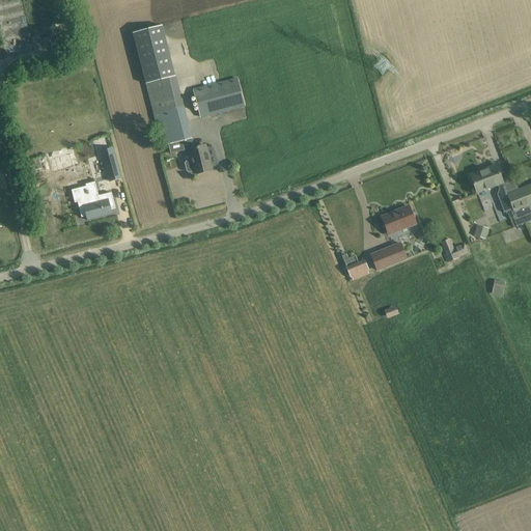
[(180,142),(191,139),(176,85),(163,35),(161,27),(132,34),(134,43),(147,93),(154,115),(160,140),(166,138),(168,145),(180,142)]
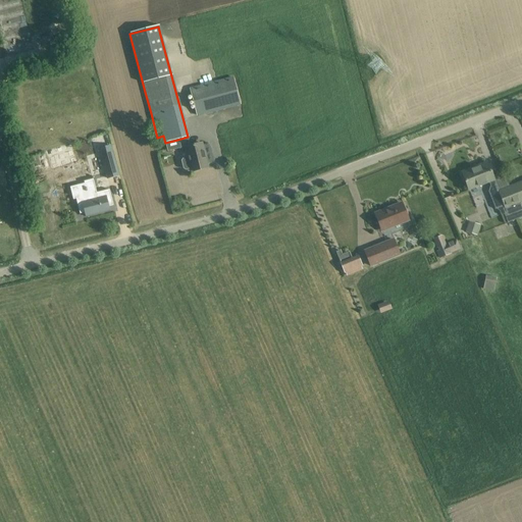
[(239,104),(232,79),(190,90),(196,116),(239,104)]
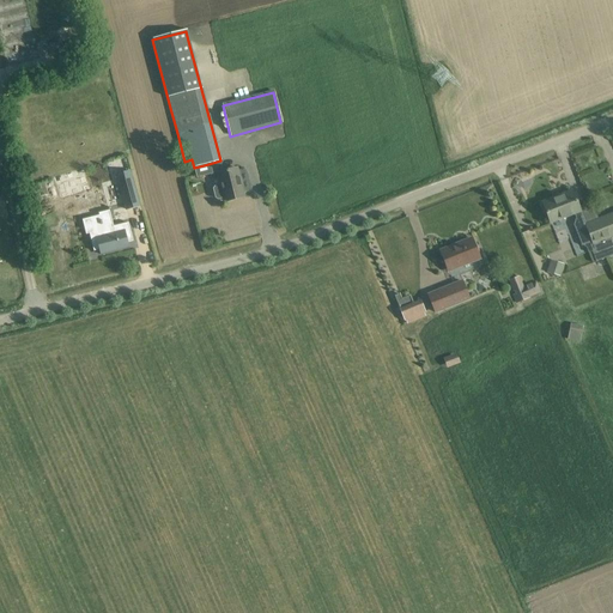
[(224,173),(218,174),(220,186),(216,187),(214,189),(216,198),(218,200),(224,198),(225,201),(243,196),(237,169),(224,173)]
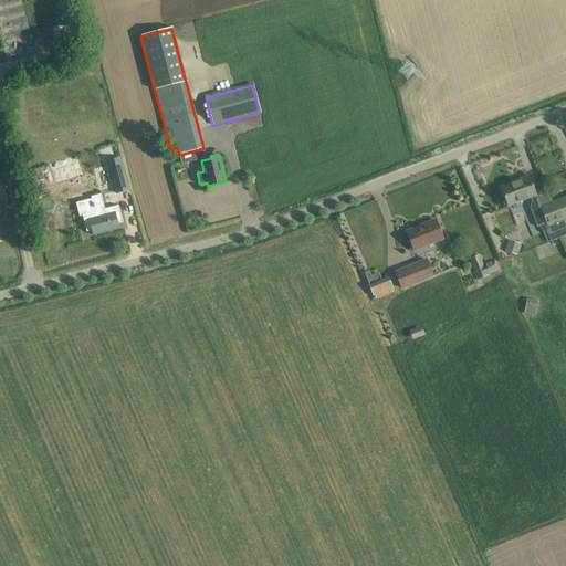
[(121,158),(107,161),(116,194),(129,190),(121,158)]
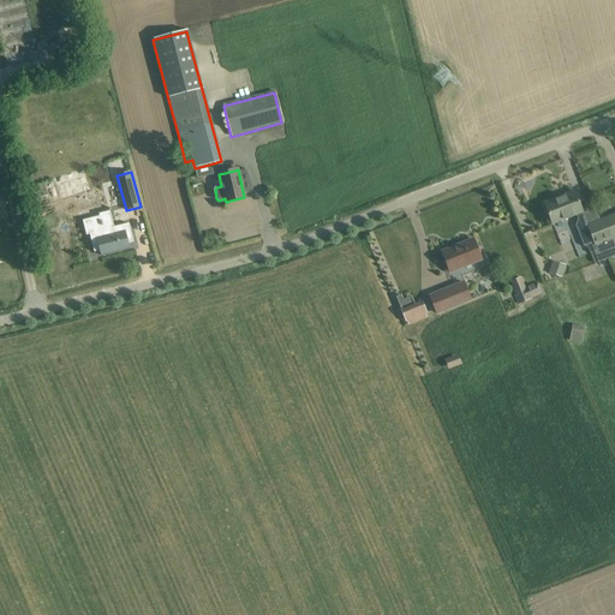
[(593,243),(592,239),(586,225),(584,218),(574,193),(559,199),(557,198),(544,203),(551,224),(577,213),(579,219),(575,226),(584,246),(593,243)]
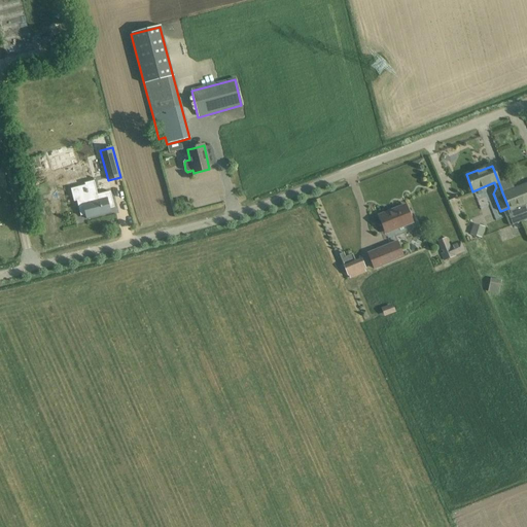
[(94,181),(84,183),(85,185),(71,189),(74,202),(76,201),(98,196),(98,195),(94,181)]
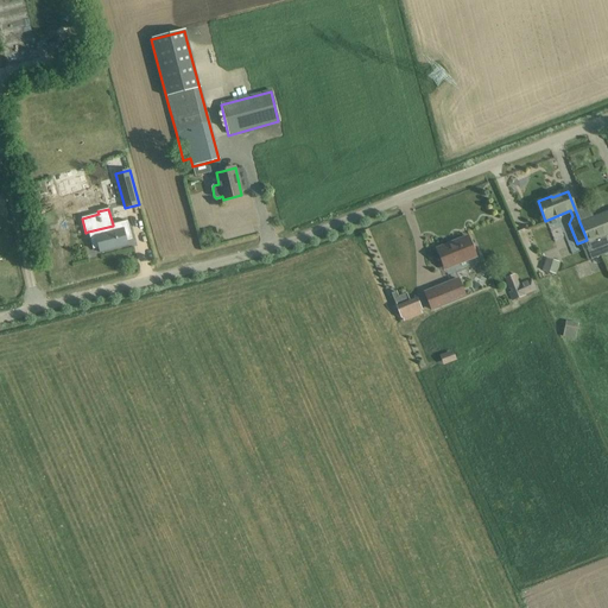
[(590,247),(587,248),(590,260),(607,253),(607,242),(605,235),(607,234),(607,210),(594,217),(590,210),(577,215),(580,222),(586,236),(587,240),(590,247)]
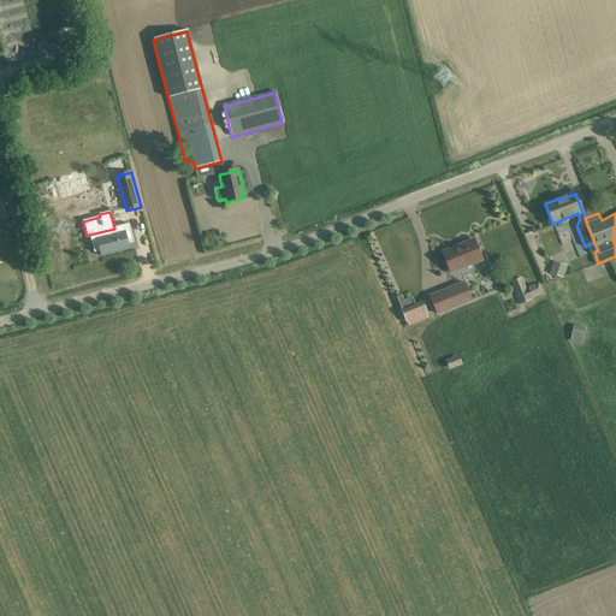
[(129,224),(114,227),(114,229),(89,235),(94,253),(100,252),(101,256),(129,249),(128,244),(134,242),(129,224)]
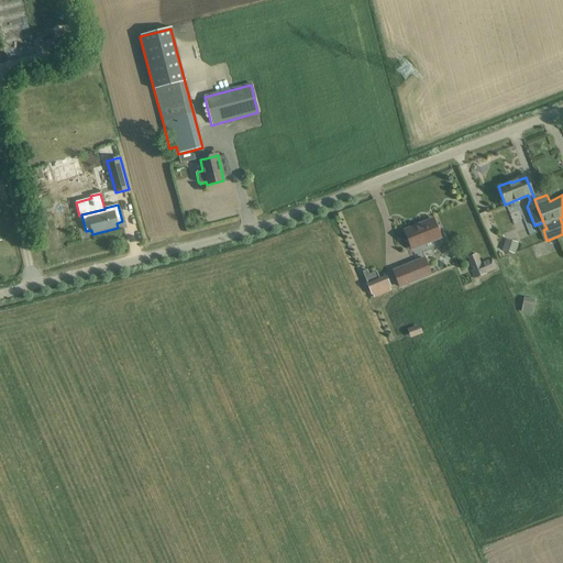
[(440,236),(433,219),(405,231),(411,249),(440,236)]
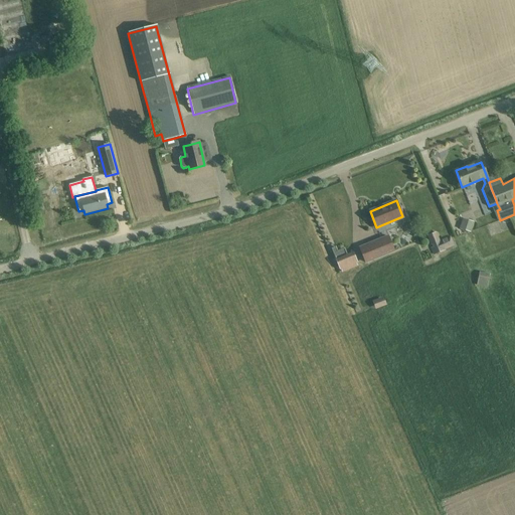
[(472,223),(463,220),(460,228),(470,231),(472,223)]
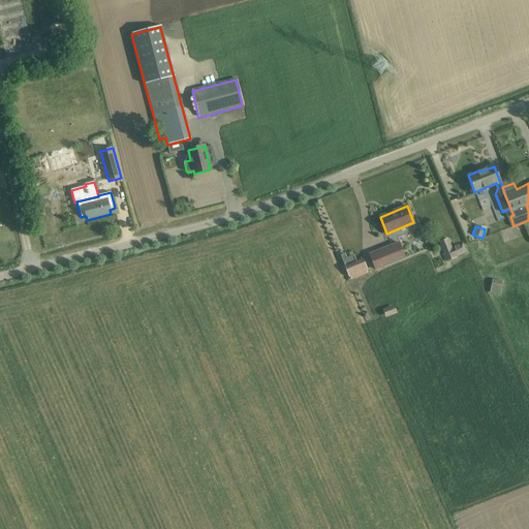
[(449,246),(446,238),(437,242),(441,250),(442,249),(443,252),(441,253),(443,259),(464,251),(461,242),(449,246)]
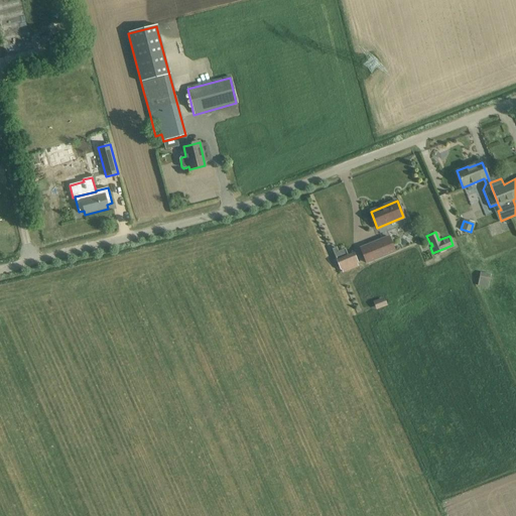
[(393,251),(387,236),(359,247),(365,263),(393,251)]
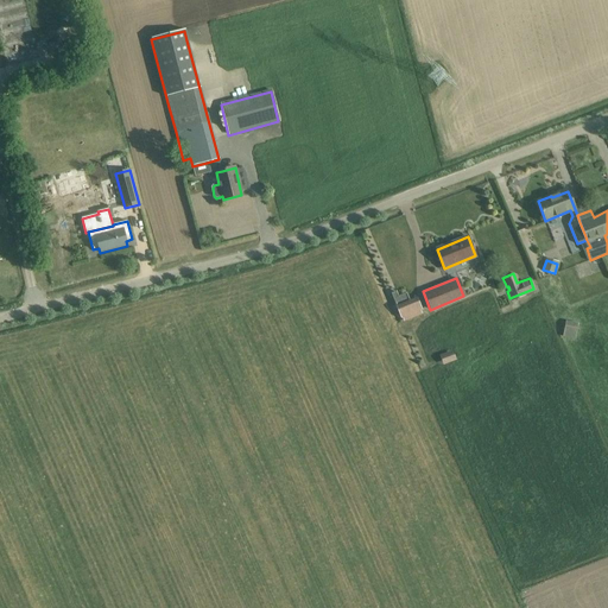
[(419,309),(415,298),(396,306),(400,317),(419,309)]
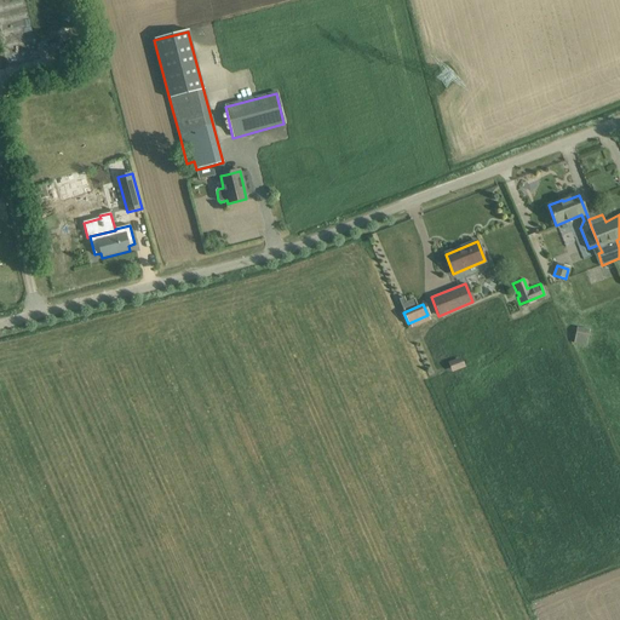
[(590,331),(577,328),(574,344),(586,346),(590,331)]
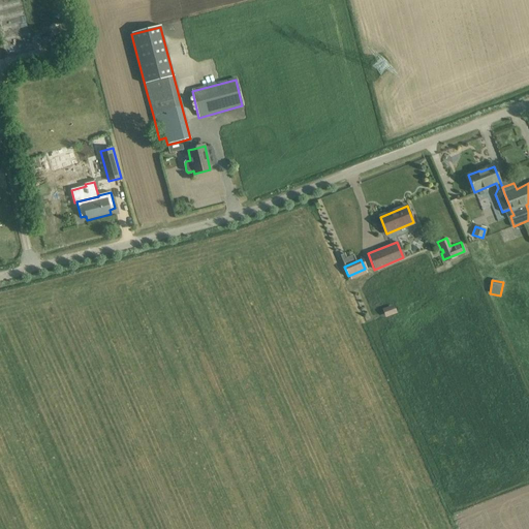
[(383,310),(387,318),(399,313),(395,305),(383,310)]
